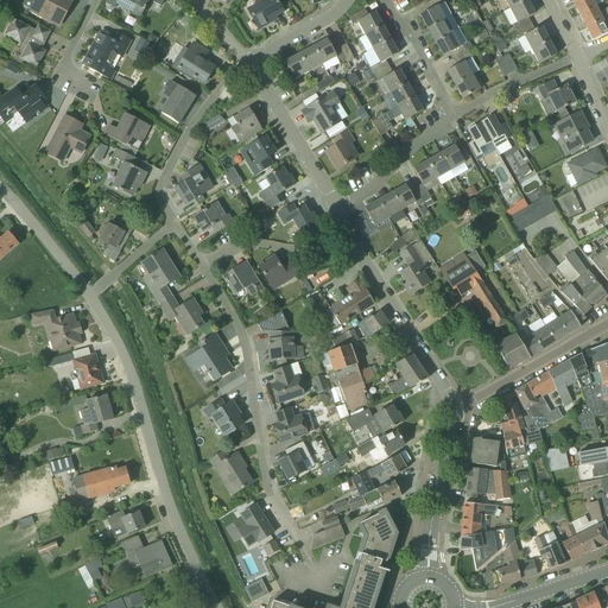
[(58,26),(71,0),(36,0),(30,12),(58,26)]
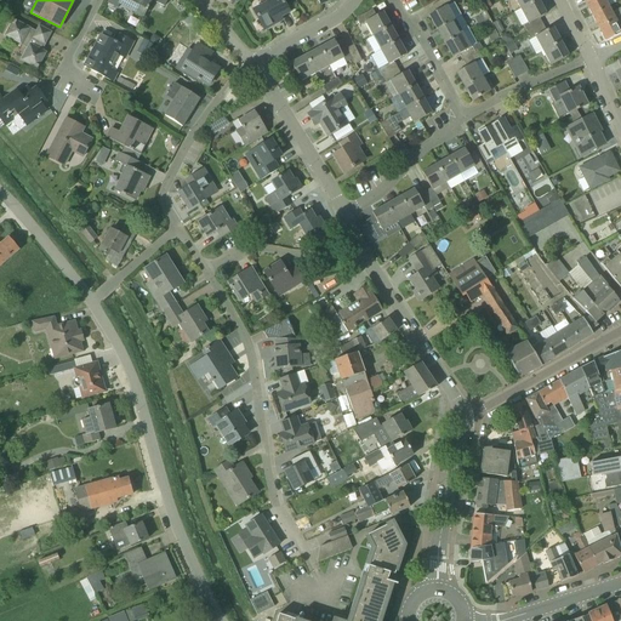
[(108,0),(107,4),(118,9),(119,5),(123,7),(123,6),(143,17),(152,0),(164,6),(166,0),(108,0)]
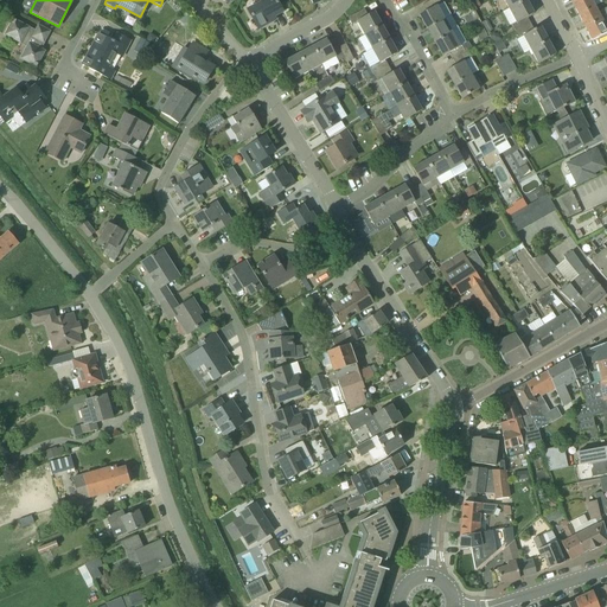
[(259,29),(275,20),(273,17),(282,12),(275,0),(257,0),(260,4),(248,10),(259,29)]
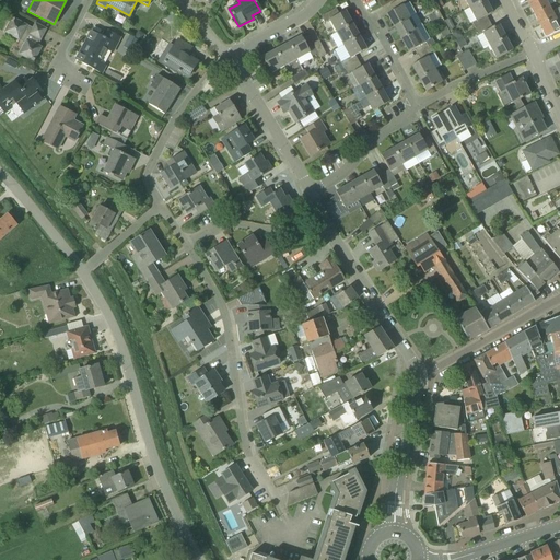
[(387,14),(394,26),(410,18),(403,6),(407,3),(405,0),(397,0),(389,4),(393,11),(387,14)]
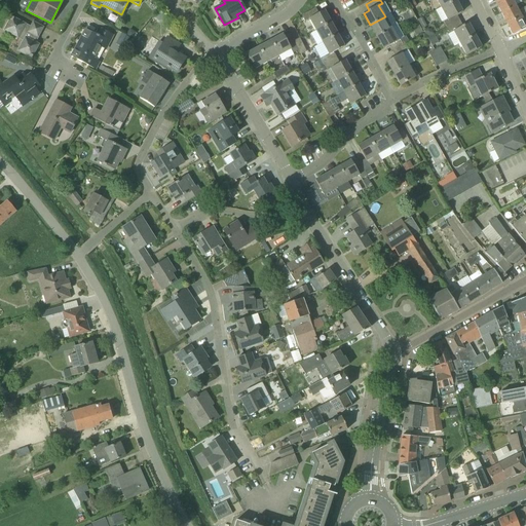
[(462,12),(455,0),(454,0),(440,8),(446,20),(443,21),(446,28),(459,21),(456,14),(462,12)]
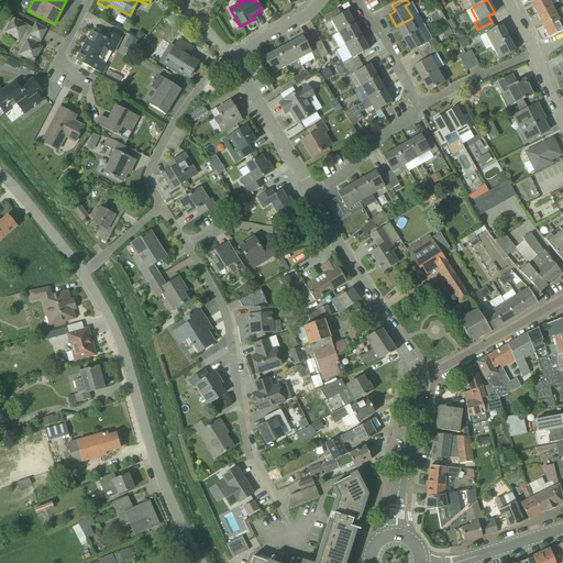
[(532,0),(530,2),(537,14),(552,7),(555,4),(553,0),(532,0)]
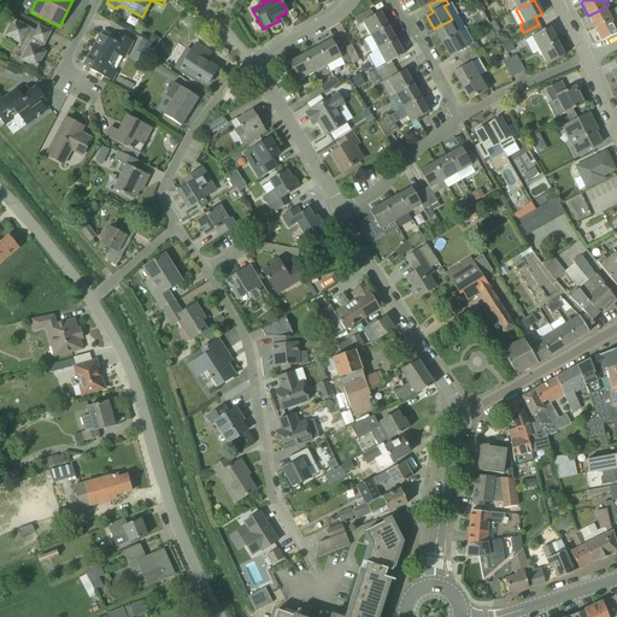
[(594,29),(616,16),(616,9),(609,13),(605,7),(588,16),(594,29)]
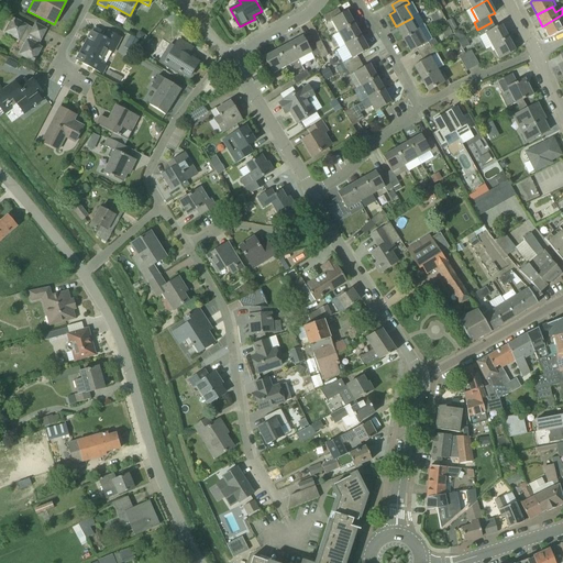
[(337,9),(323,15),(327,22),(331,21),(338,33),(354,24),(346,11),(340,14),(337,9)]
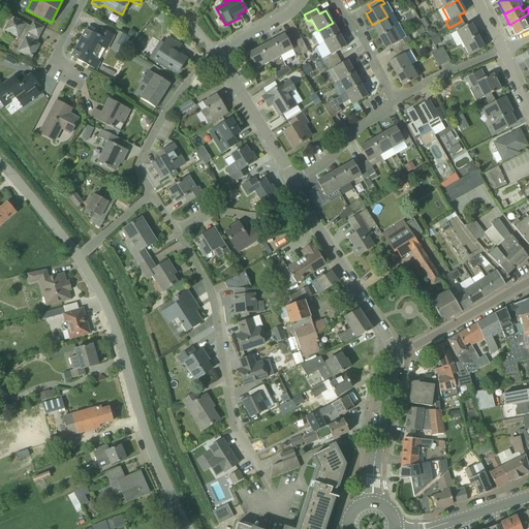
[(168,17),(161,10),(155,18),(159,21),(164,21),(168,17)]
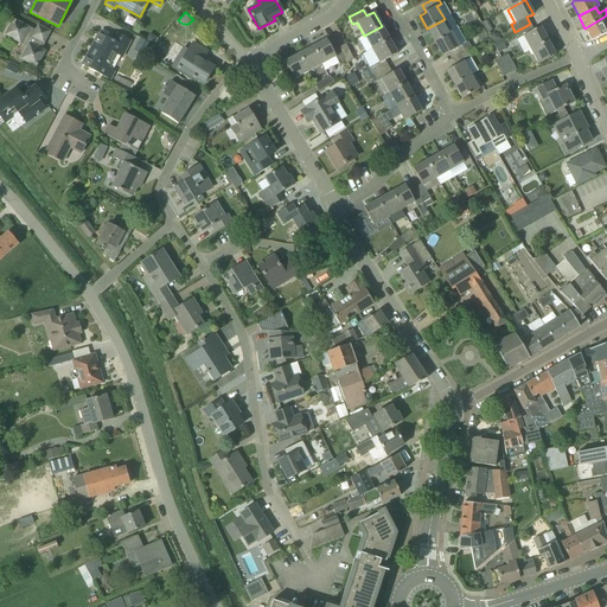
[(606,26),(606,16),(585,29),(592,40),(606,32),(606,29),(606,27),(606,26)]
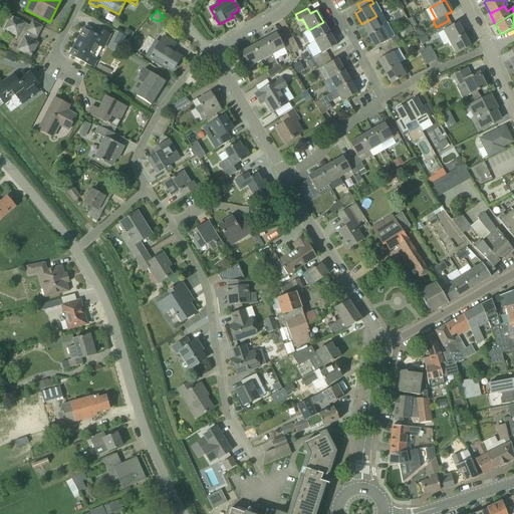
[(22,40),(17,50),(31,57),(38,43),(34,41),(36,36),(37,37),(43,26),(32,20),(29,25),(25,23),(11,15),(3,30),(22,40)]
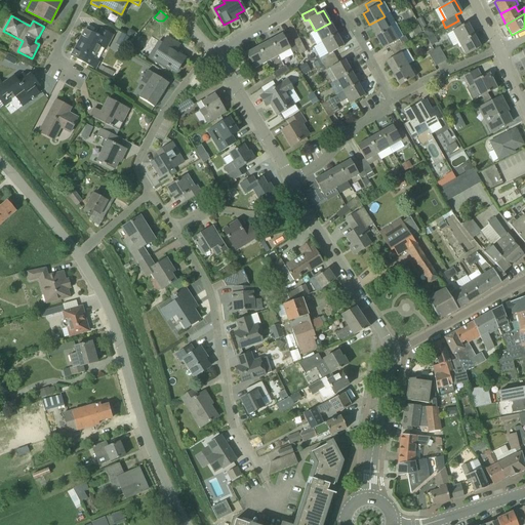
[(369,25),(376,37),(391,29),(385,16),(369,25)]
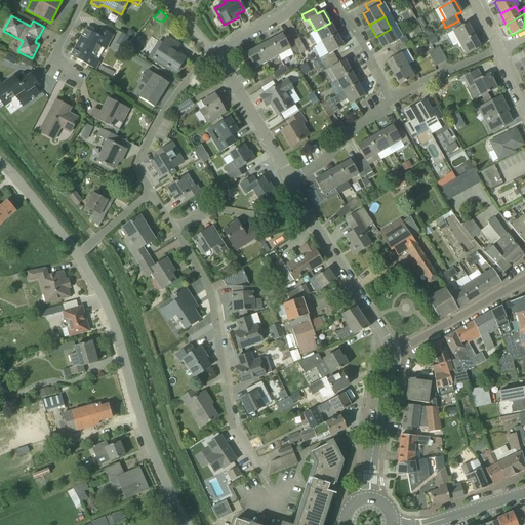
[(427,27),(421,18),(417,21),(421,29),(427,27)]
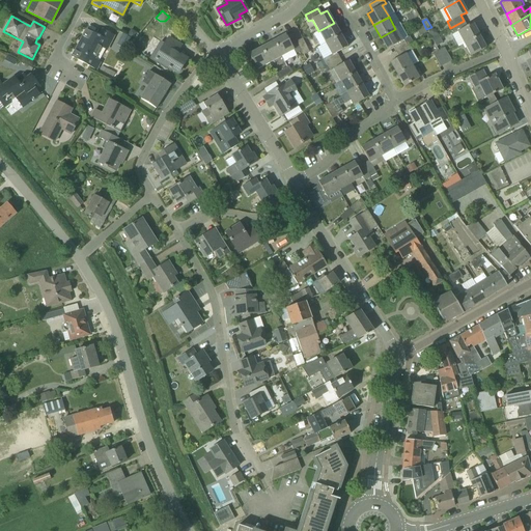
[(457,32),(464,44),(479,35),(473,23),(467,26),(464,21),(450,28),(453,33),(457,32)]
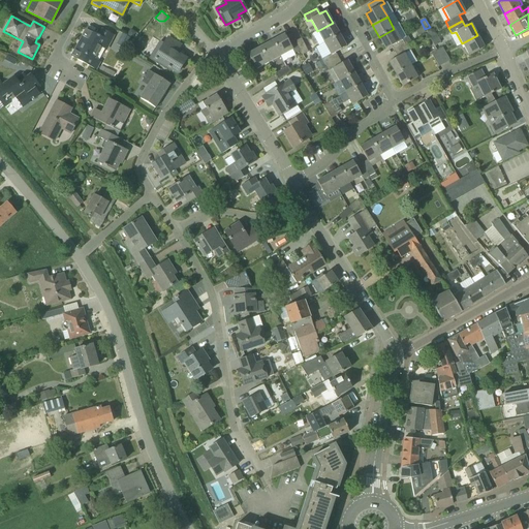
[(339,34),(333,23),(317,31),(323,42),(339,34)]
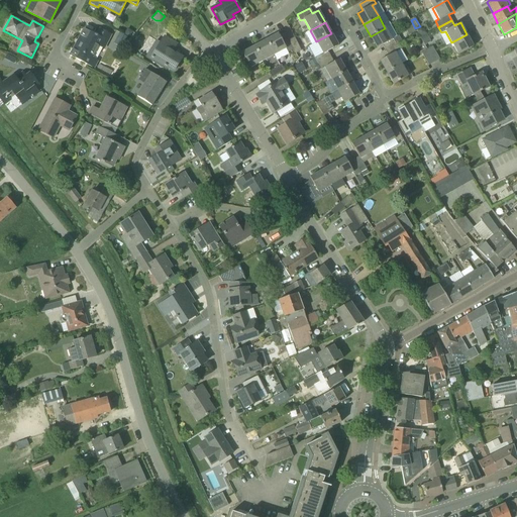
[(409,35),(416,32),(411,23),(404,27),(409,35)]
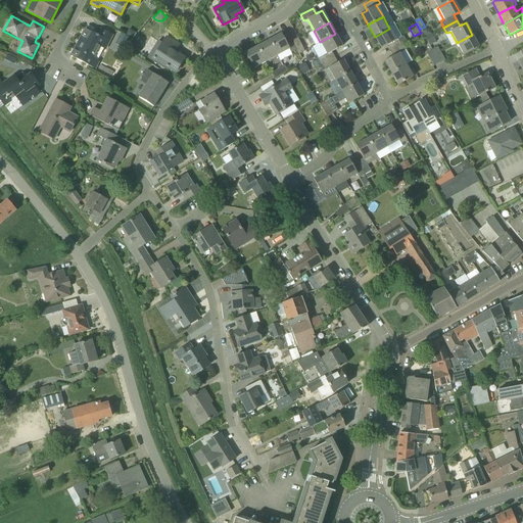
[(389,29),(375,37),(381,48),(387,45),(390,51),(402,43),(398,36),(395,38),(389,28),(389,29)]
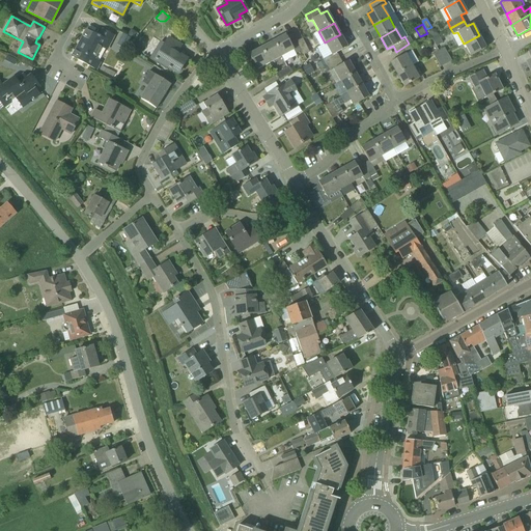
[(72,57),(98,71),(102,62),(94,59),(101,47),(107,51),(115,35),(103,29),(100,36),(86,29),(82,37),(83,37),(78,47),(77,47),(72,57)]
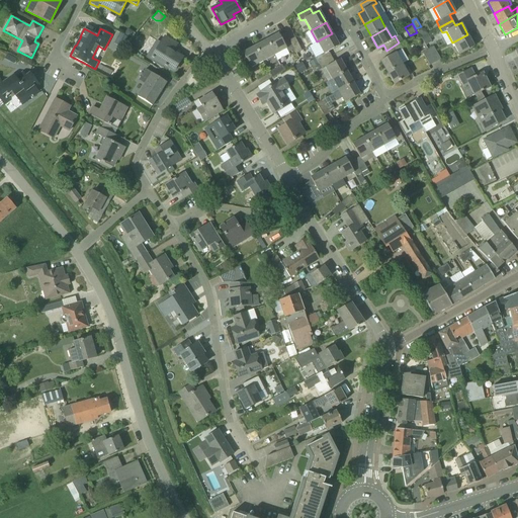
[(124,34),(131,37),(134,32),(128,28),(124,34)]
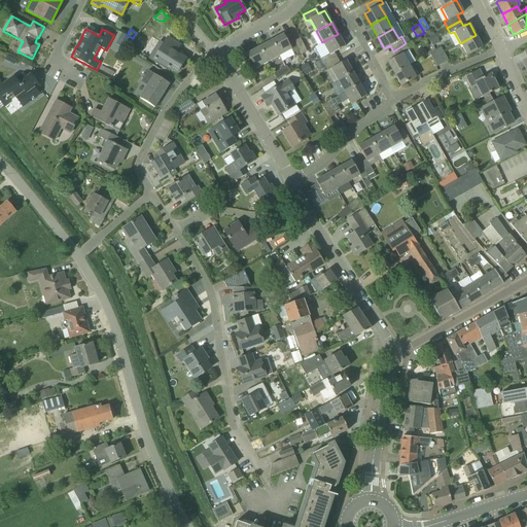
[(428,37),(434,34),(432,30),(428,29),(425,31),(428,37)]
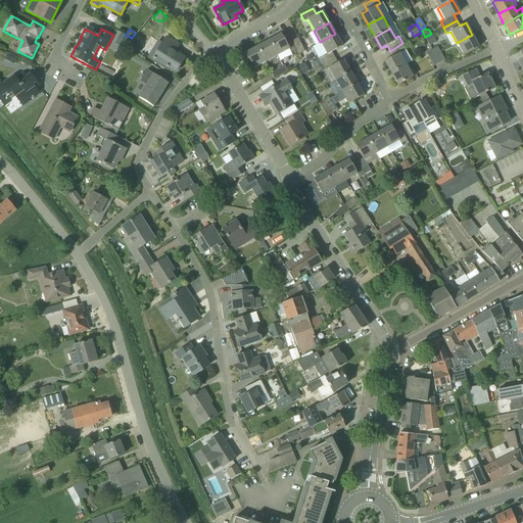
[(281,34),(270,41),(277,56),(289,50),(291,53),(296,50),(292,41),(290,37),(284,40),(281,34)]
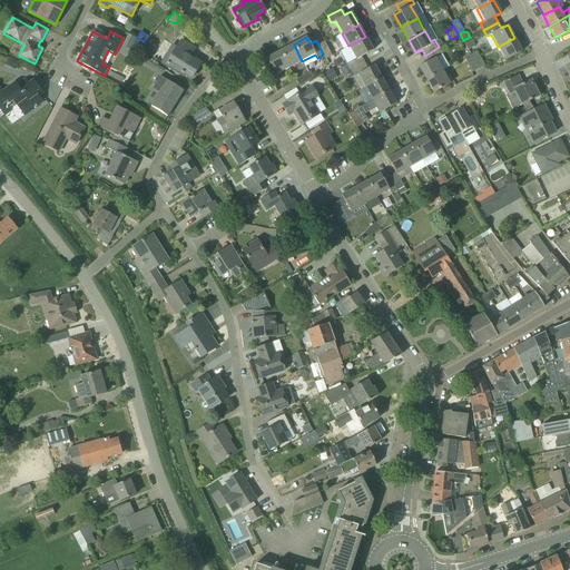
[(373,50),(365,37),(349,46),(355,59),(346,64),(350,70),(364,62),(361,57),(373,50)]
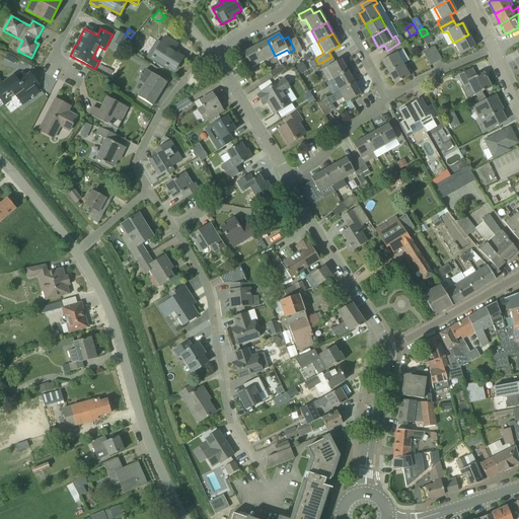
[(124,49),(130,38),(123,34),(117,46),(124,49)]
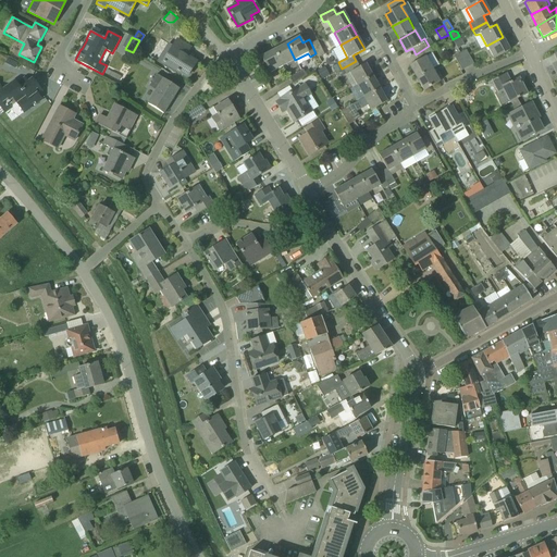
[(463,46),(459,37),(453,40),(458,49),(463,46)]
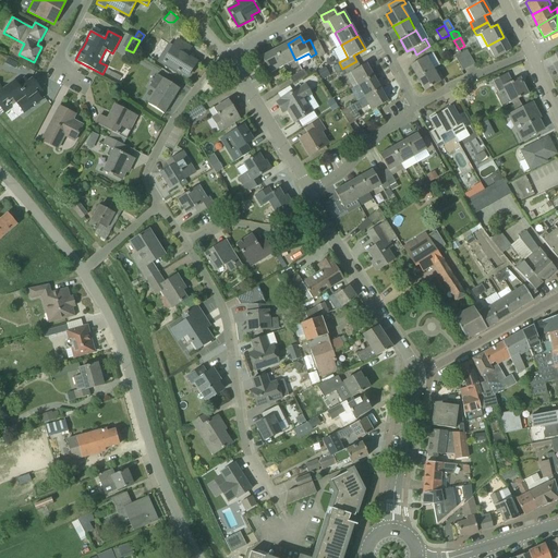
[(510,50),(504,37),(487,46),(494,59),(510,50)]
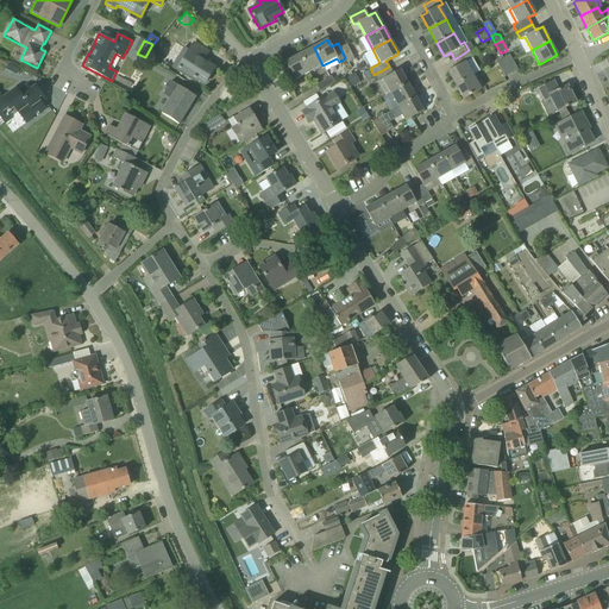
[(193,42),(177,67),(203,83),(213,68),(201,61),(207,51),(193,42)]
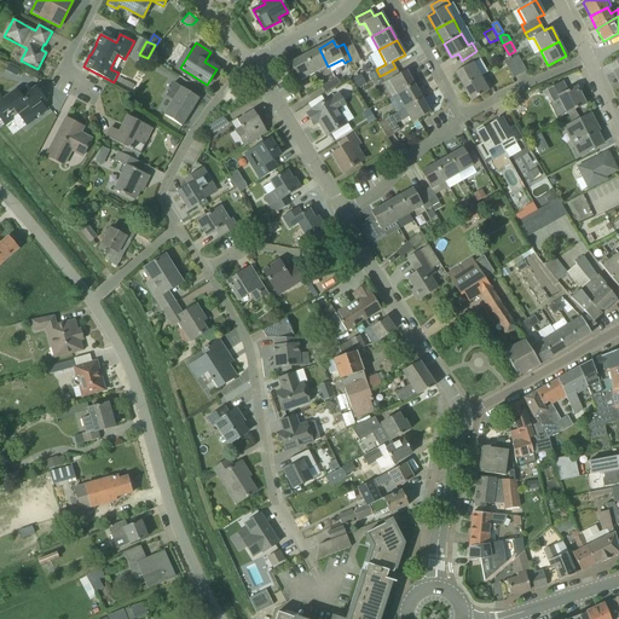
[(346,48),(351,59),(354,64),(362,59),(353,45),(346,48)]
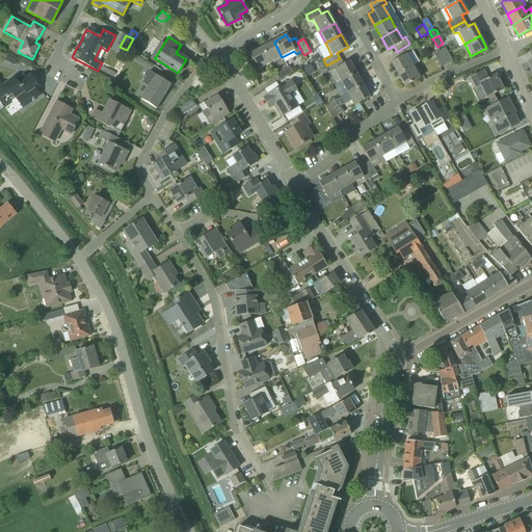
[(282,57),(274,42),(262,48),(270,63),(282,57)]
